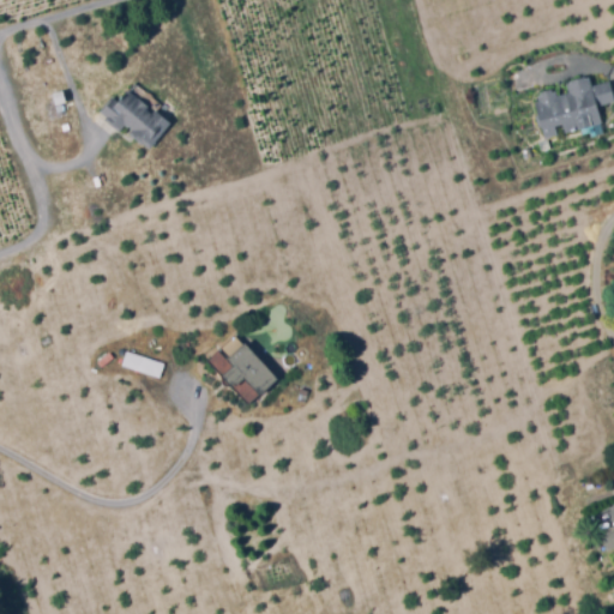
[(548,137),(536,102),(541,100),(540,96),(557,90),(559,96),(571,92),(567,83),(590,74),(594,85),(611,79),(613,89),(613,101),(600,107),(603,120),(567,132),(564,122),(557,125),(559,132),(548,137)]
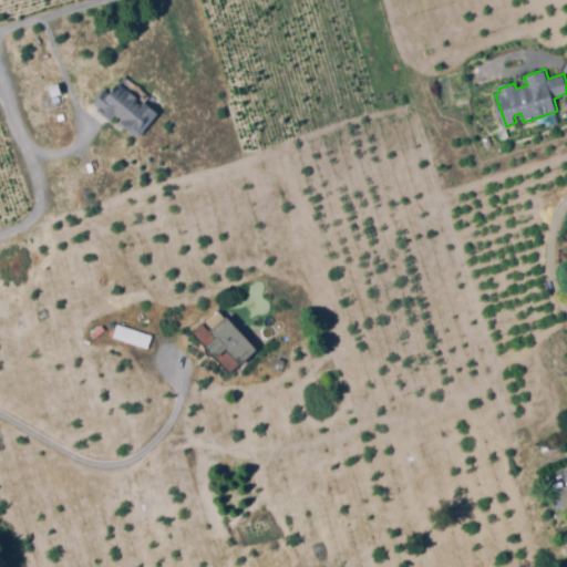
[(50,84),(61,82),(64,93),(53,95),(50,84)]
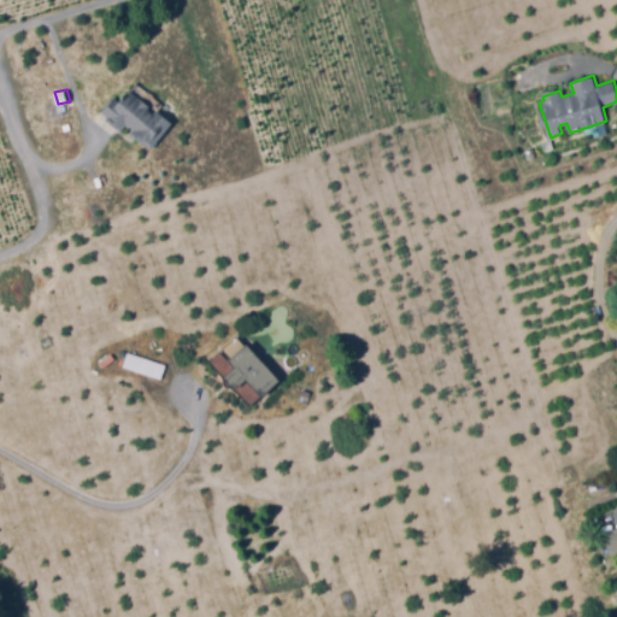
[(152,148),(131,131),(135,128),(127,121),(121,129),(109,118),(111,116),(104,110),(116,95),(121,99),(129,89),(150,106),(147,109),(156,115),(158,111),(172,123),(152,148)]
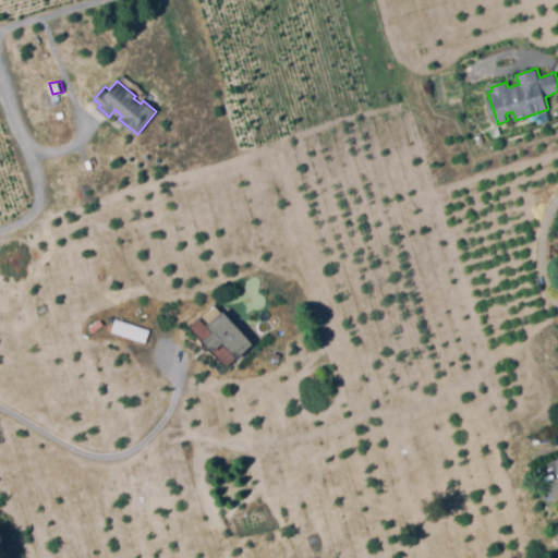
[(230,366),(191,327),(215,303),(254,342),(230,366)]
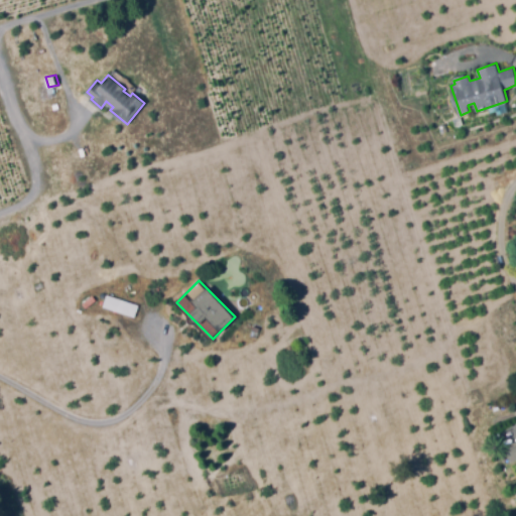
[(101,306),(133,317),(137,305),(105,294),(101,306)]
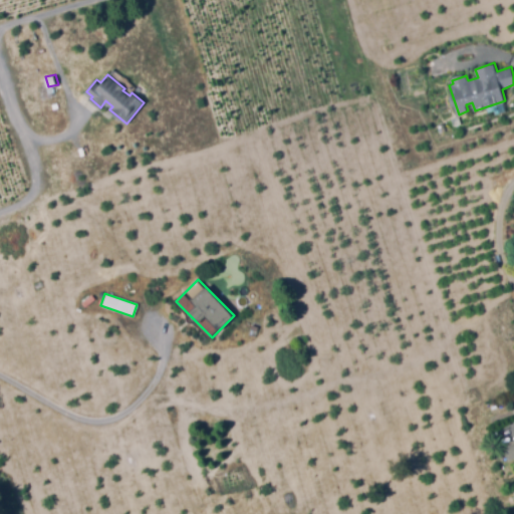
[(513,457),(513,442),(502,445),(505,460),(513,457)]
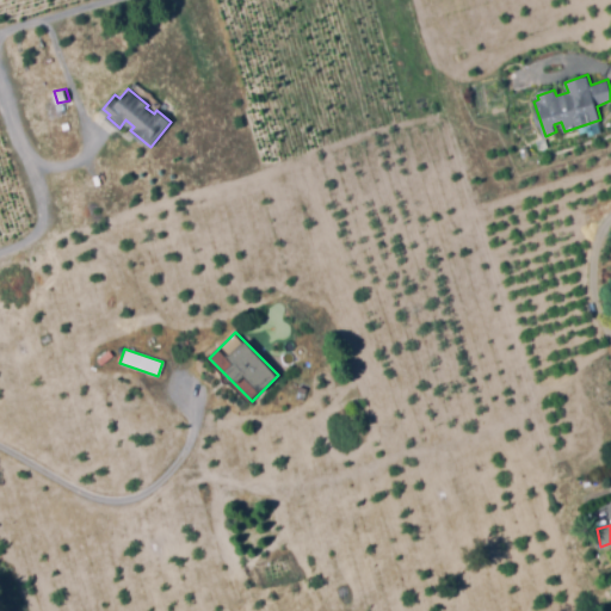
All buildings are outlined.
